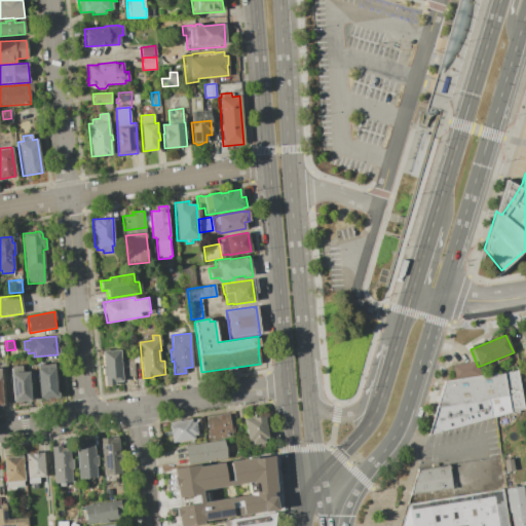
[(121,381),(119,381),(119,383),(114,383),(114,385),(105,385),(104,376),(103,376),(102,367),(104,366),(103,351),(119,349),(121,381)]
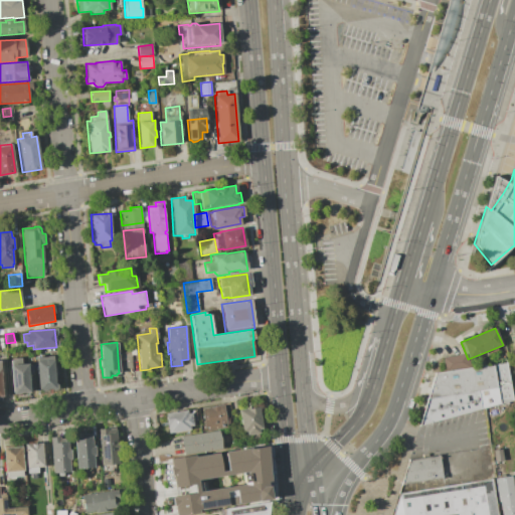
[(471,367),(445,371),(443,357),(465,354),(470,364),(471,367)]
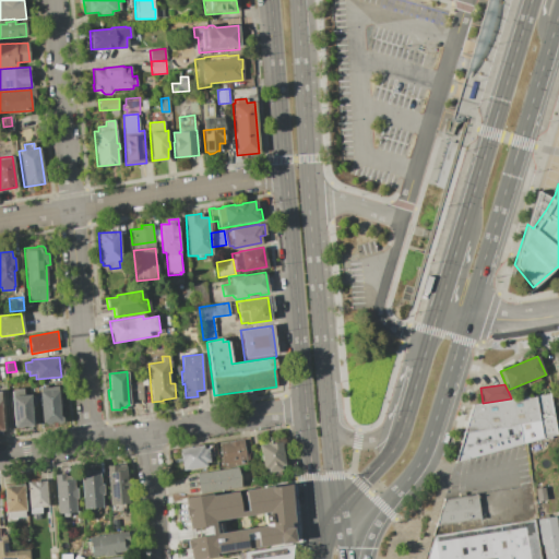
[(38,392),(39,391),(39,388),(57,385),(58,396),(61,396),(61,407),(59,407),(60,416),(61,417),(61,420),(60,424),(42,425),(38,392)]
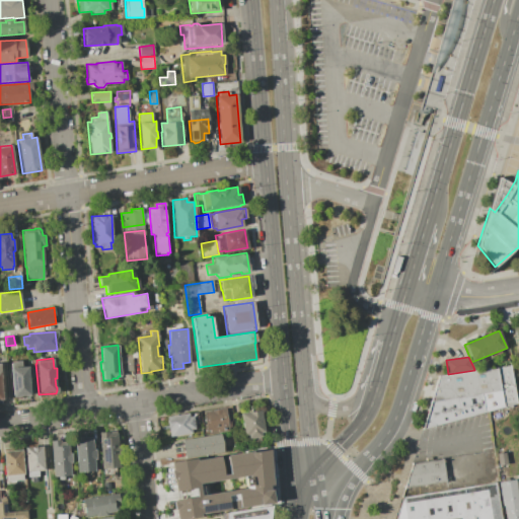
[(10,368),(11,368),(11,362),(21,361),(21,367),(28,367),(30,397),(12,398),(10,368)]
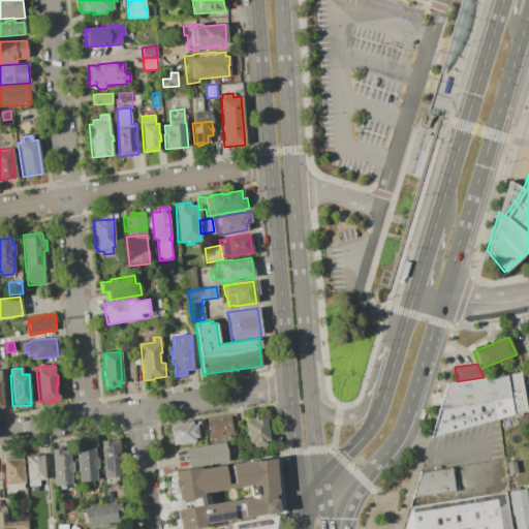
[(430,438),(446,382),(457,381),(484,377),(521,373),(526,404),(527,411),(430,438)]
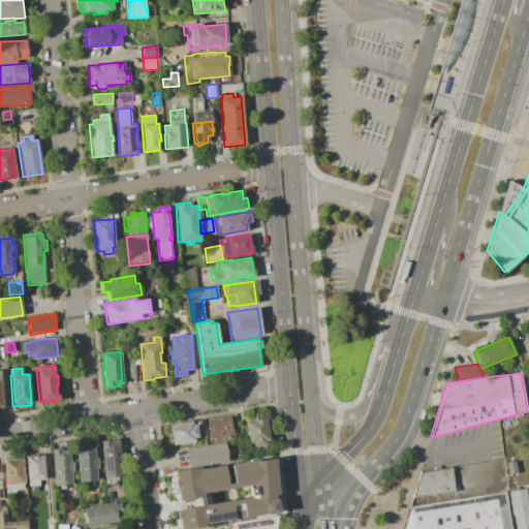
[(207,421),(229,416),(231,430),(235,430),(236,435),(232,436),(232,439),(214,442),(214,438),(210,439),(207,421)]
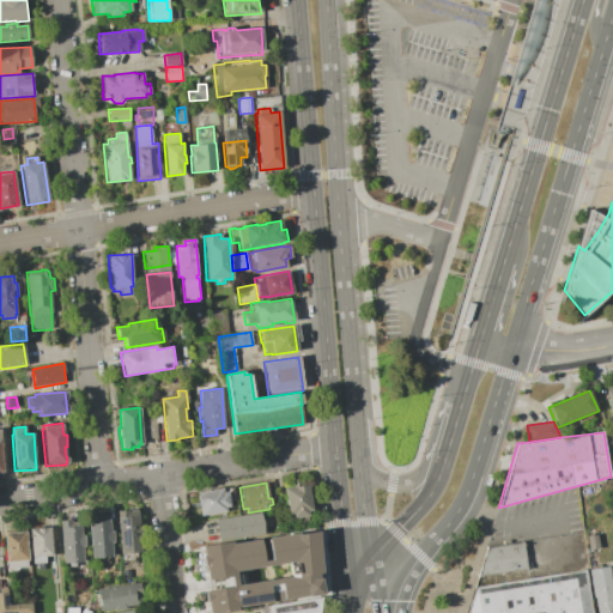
[(284,489),(308,485),(313,510),(308,511),(309,516),(293,519),(292,514),(287,514),(284,489)]
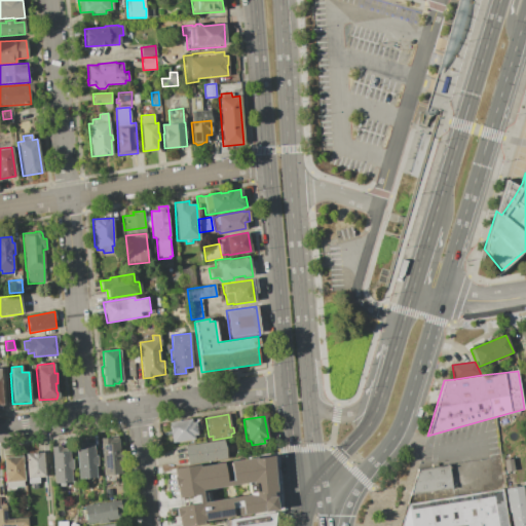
[(194,439),(172,442),(168,422),(191,419),(191,422),(195,422),(197,435),(193,436),(194,439)]
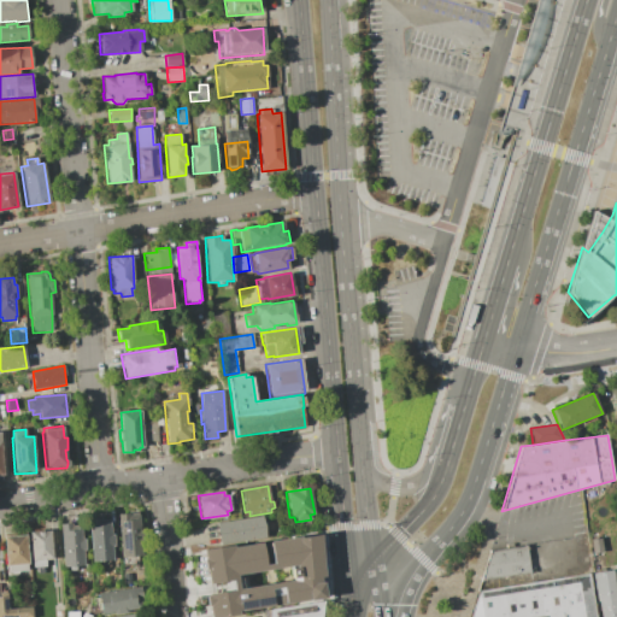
[(118,515),(129,513),(129,512),(137,512),(137,515),(139,515),(140,528),(141,528),(142,536),(141,536),(142,554),(137,556),(137,565),(124,565),(123,557),(121,557),(118,515)]
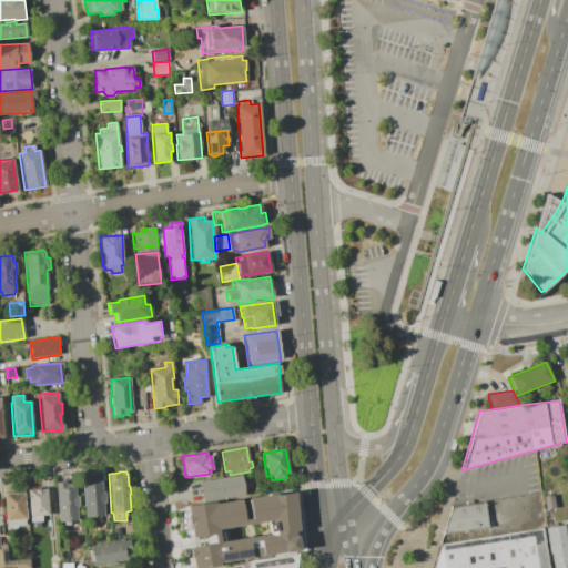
[(241,475),(244,495),(202,501),(199,482),(241,475)]
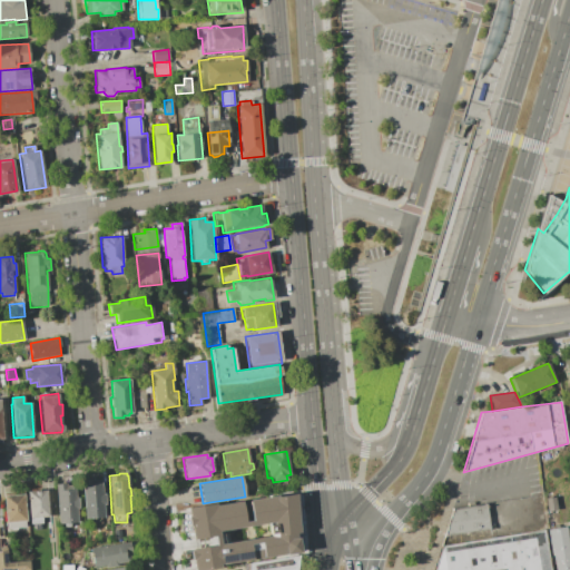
[(82,479),(92,479),(92,481),(101,480),(102,493),(105,493),(106,504),(104,504),(105,518),(85,519),(82,479)]
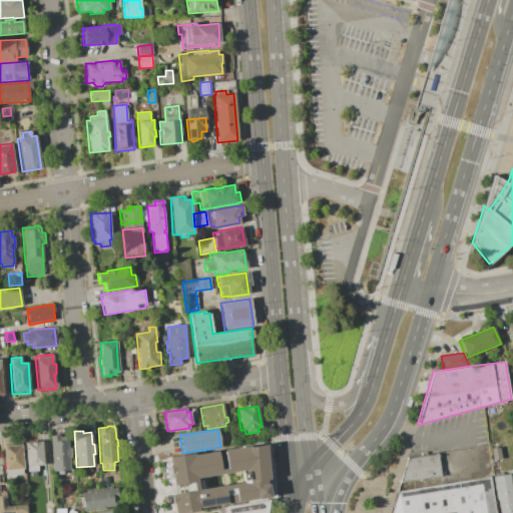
[(49,436),(60,435),(60,437),(67,437),(68,448),(70,447),(71,457),(69,457),(70,470),(62,471),(62,474),(57,474),(57,471),(52,471),(49,436)]
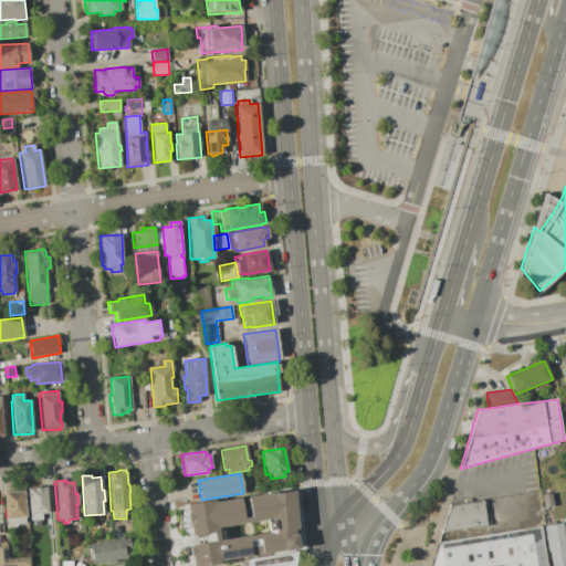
[(27,488),(45,486),(48,512),(42,513),(42,520),(31,521),(30,514),(29,514),(27,488)]
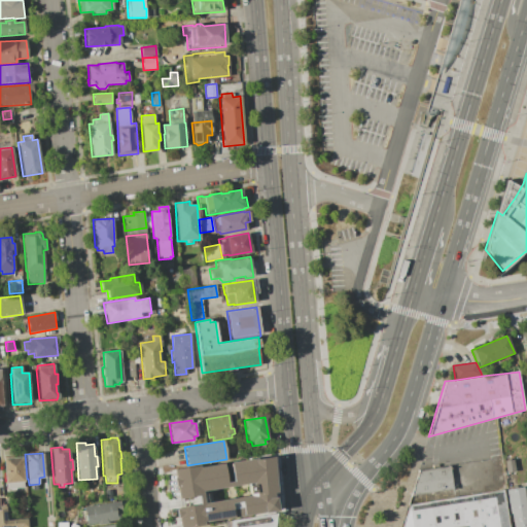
[(172,469),(197,465),(198,466),(221,463),(225,482),(232,481),(227,462),(272,456),(275,492),(272,492),(272,497),(274,496),(276,511),(203,522),(204,524),(184,526),(177,526),(174,507),(197,503),(196,495),(176,498),(172,469)]
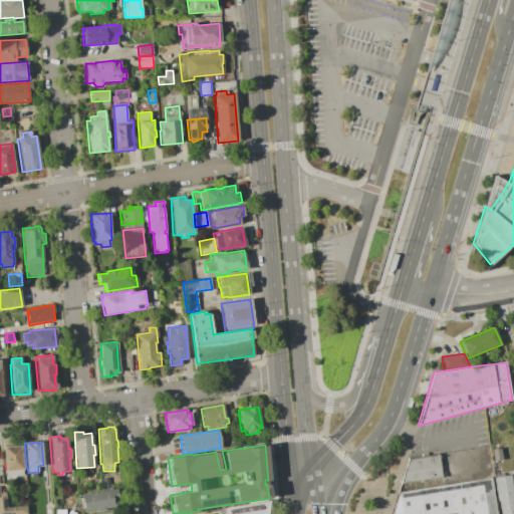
[(3,447),(22,446),(24,469),(22,470),(23,475),(7,477),(7,471),(5,471),(3,447)]
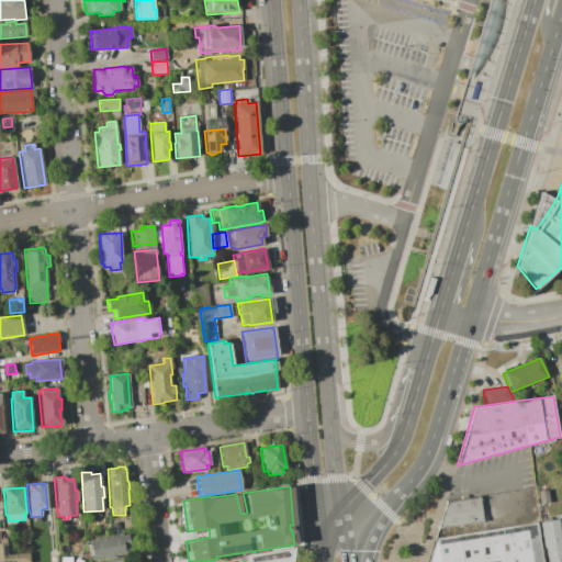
[(538,492),(548,491),(550,503),(539,504),(538,492)]
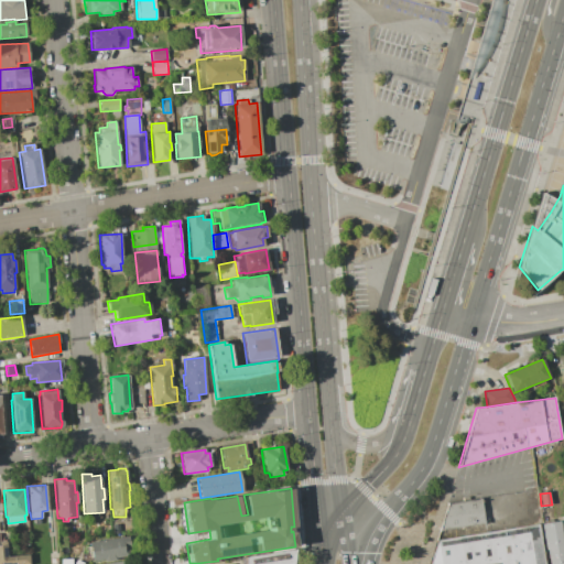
[(440,531),(447,502),(480,498),(485,523),(440,531)]
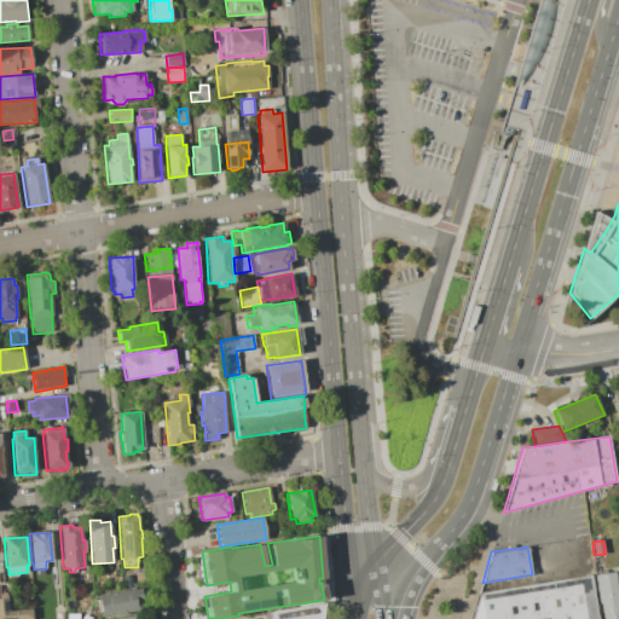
[(121,571),(139,570),(139,582),(122,583),(121,571)]
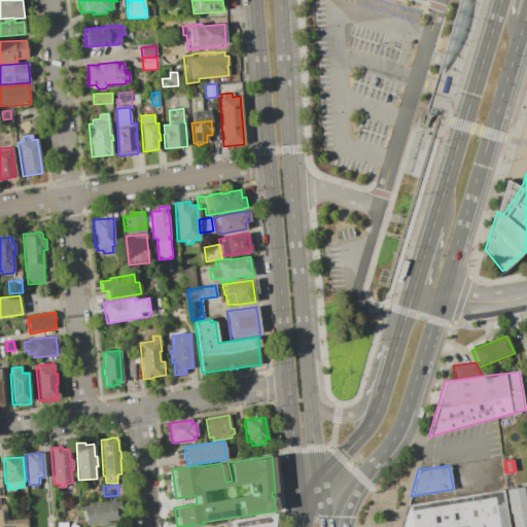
[(497,491),(484,493),(483,487),(496,485),(497,491)]
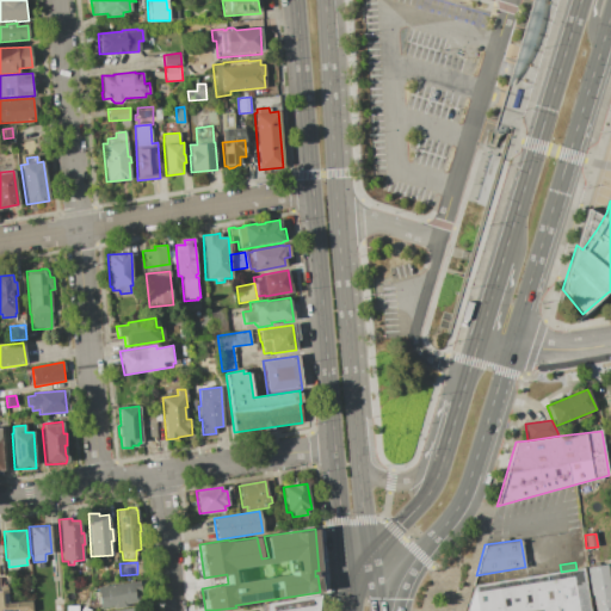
[(608,565),(610,585),(610,610),(594,610),(592,596),(591,596),(586,568),(608,565)]
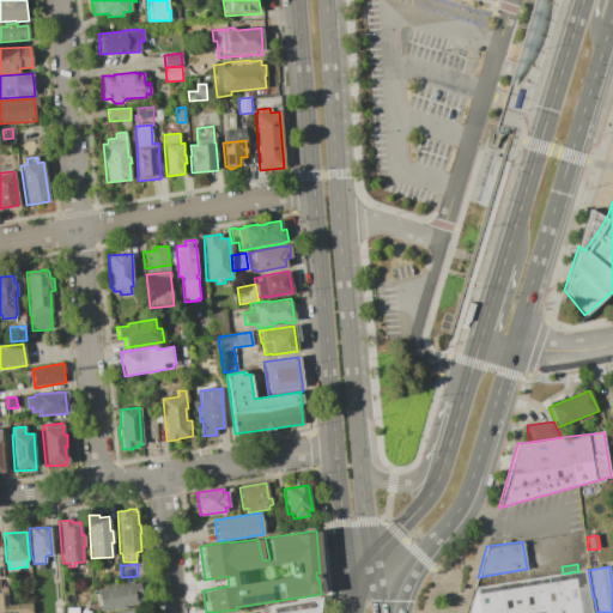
[(474,587),(466,612),(592,612),(586,570),(578,571),(563,574),(474,587)]
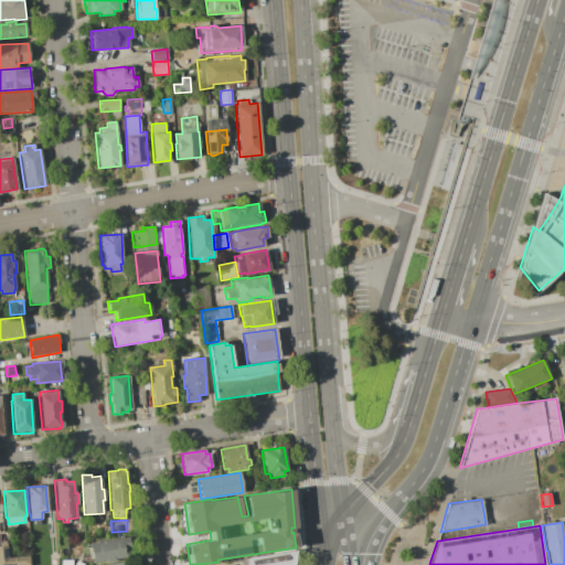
[(128,536),(129,548),(125,548),(127,557),(116,560),(116,562),(105,563),(105,561),(93,563),(91,553),(85,554),(85,547),(89,547),(89,543),(128,536)]
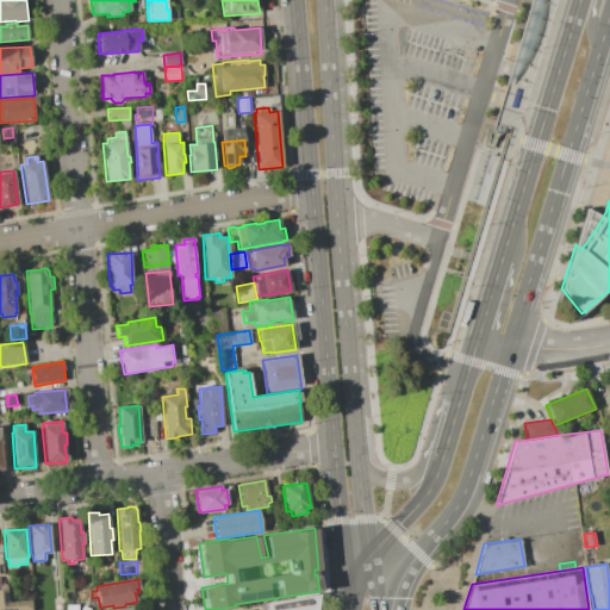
[(0,609),(0,583),(1,590),(7,590),(8,602),(31,599),(31,609),(0,609)]
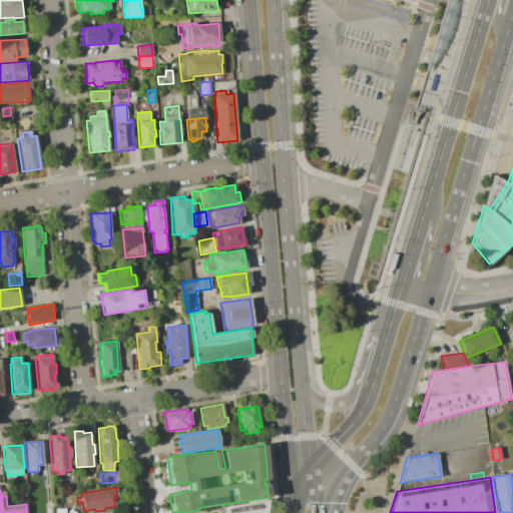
[(221,506),(221,512),(266,512),(268,499),(221,506)]
